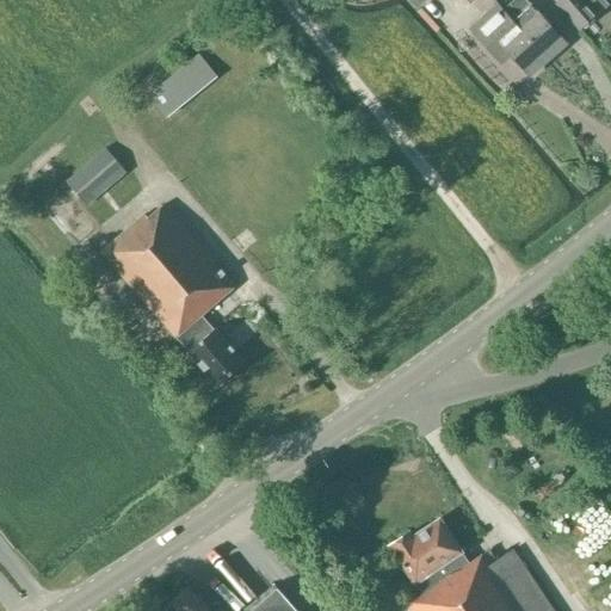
[(544,20),(535,10),(532,8),(525,0),(514,0),(504,10),(547,59),(565,43),(548,25),(544,20)]
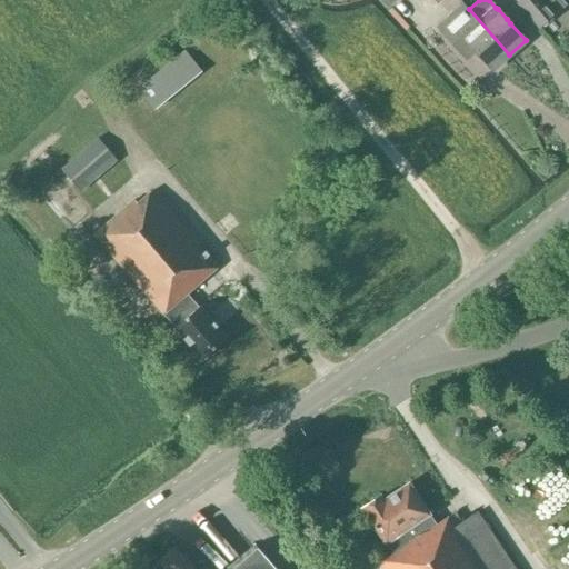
[(513,0),(539,28),(555,15),(542,0),(513,0)]
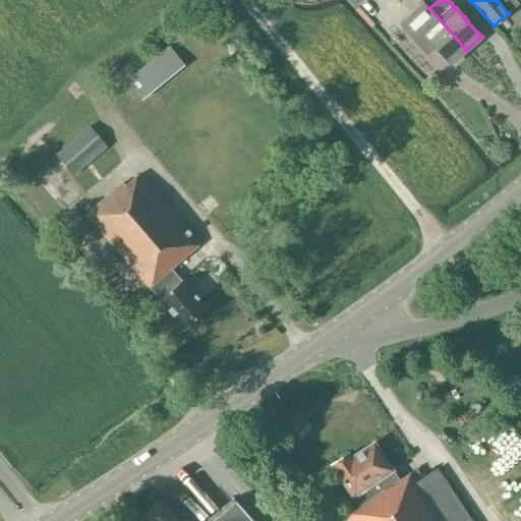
[(429,8),(424,3),(401,24),(425,52),(433,45),(451,64),(466,50),(429,8)]
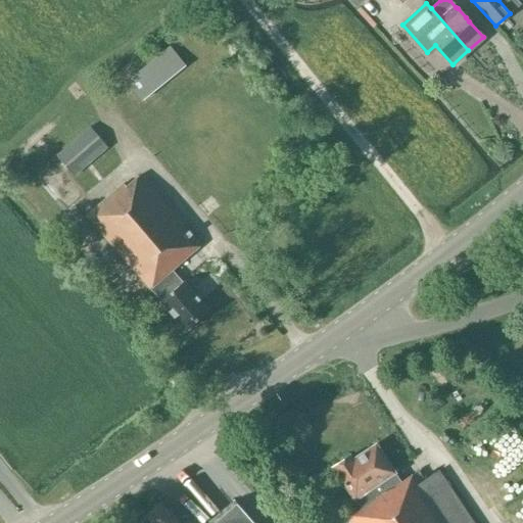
[(170,49),(129,82),(143,100),(184,66),(170,49)]
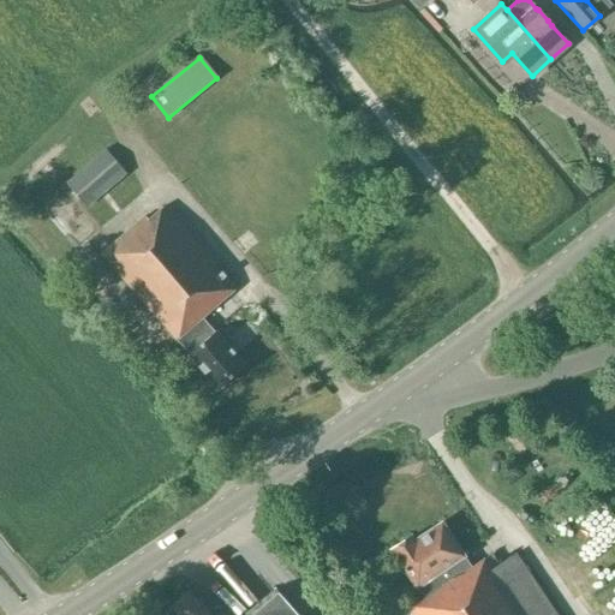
[(91,204),(115,183),(125,174),(105,150),(67,183),(88,207),(91,204)]
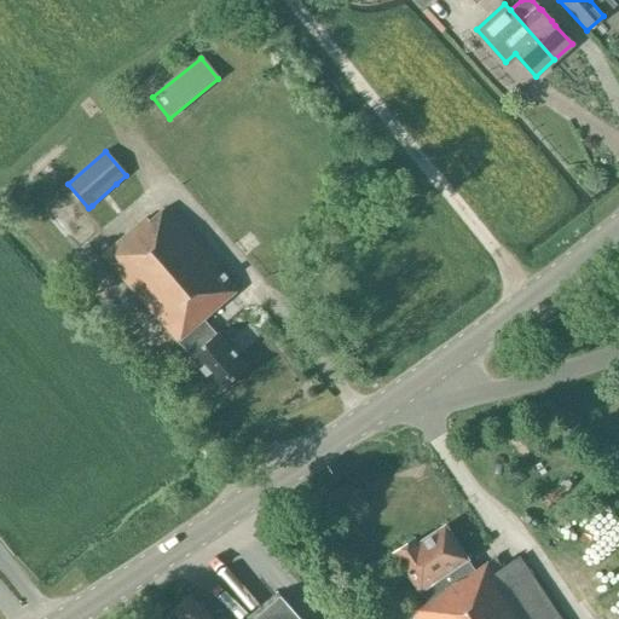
[(103,255),(220,392),(248,368),(206,319),(238,290),(167,207),(151,221),(148,217),(103,255)]
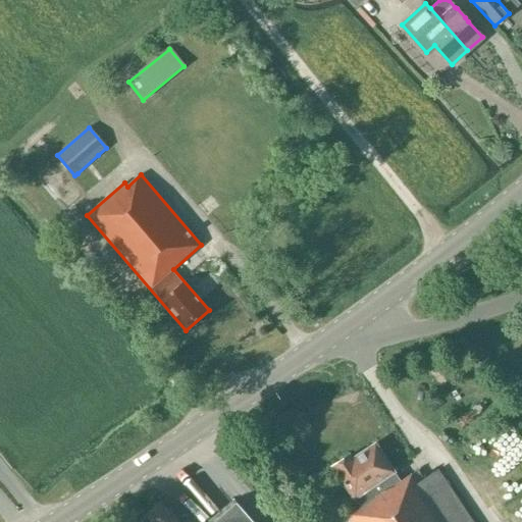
[(396,473),(375,444),(352,459),(349,456),(332,466),(361,510),(348,518),(351,521),(472,521),(438,470),(421,481),(415,473),(397,485),(390,476),(396,473)]
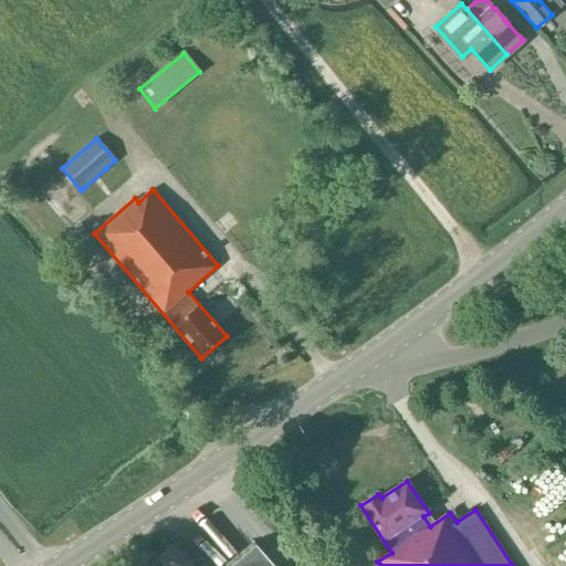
[(281,565),(260,542),(231,565),(200,565),(178,541),(160,556),(169,565),(281,565)]
